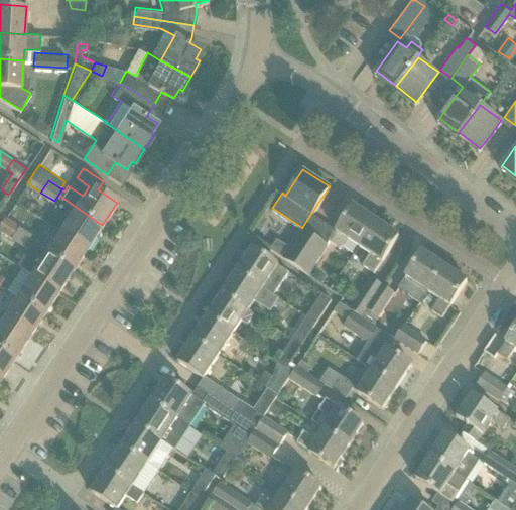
[(336,228),(330,238),(340,245),(347,235),(359,243),(376,218),(353,203),(342,219),(336,228)]
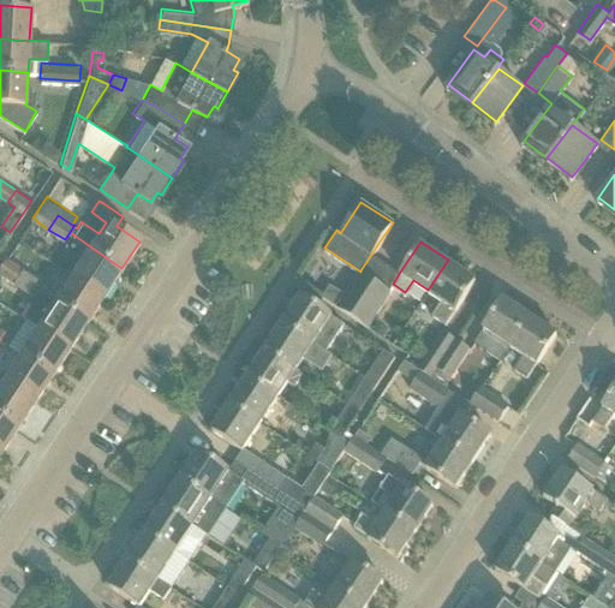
[(90,246),(72,274),(103,294),(121,268),(90,246)]
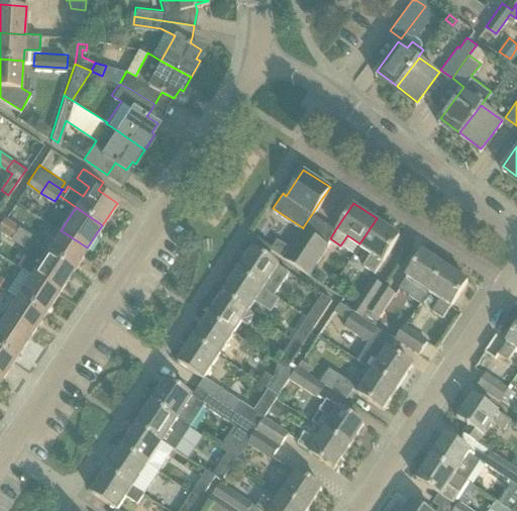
[(0,229),(11,237),(19,225),(5,216),(0,223),(0,229)]
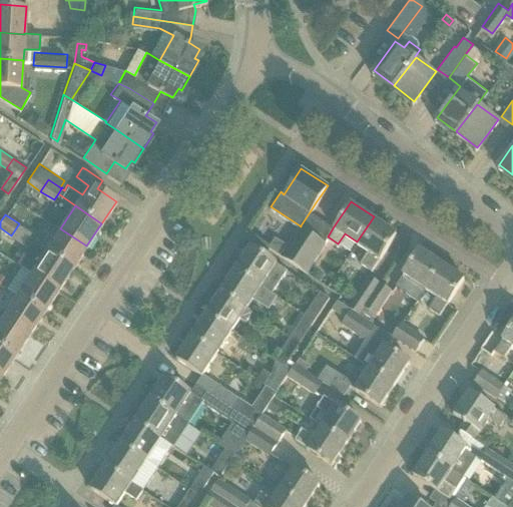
[(380,257),(385,248),(397,231),(374,216),(357,241),(368,249),(361,261),(371,268),(379,257),(380,257)]
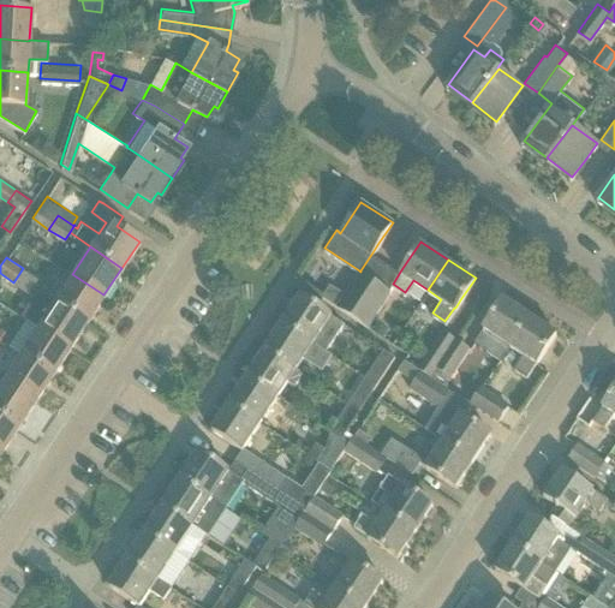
[(29,292),(37,279),(23,268),(13,282),(29,292)]
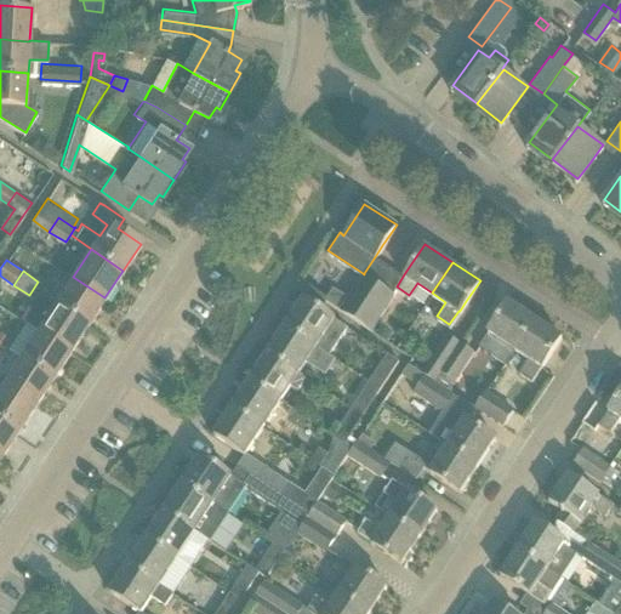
[(355,317),(379,282),(364,273),(364,274),(363,273),(340,306),(355,317)]
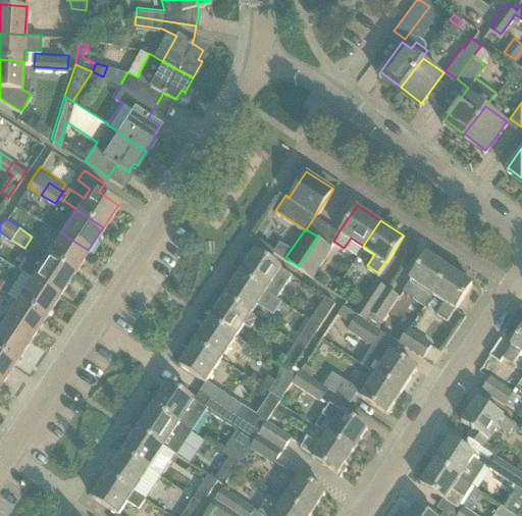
[(61,233),(47,253),(47,254),(73,272),(88,250),(61,233)]
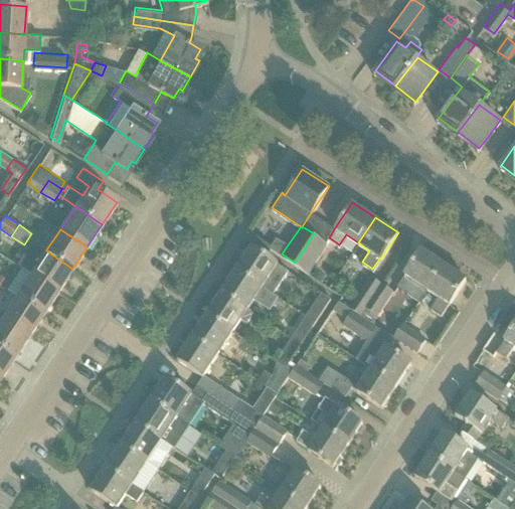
[(307,271),(326,242),(314,233),(295,263),(307,271)]
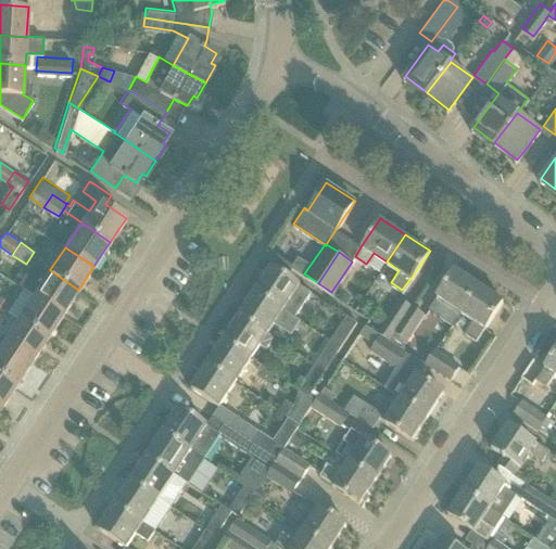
[(24,285),(35,294),(63,313),(78,290),(50,270),(50,269),(39,262),(24,285)]
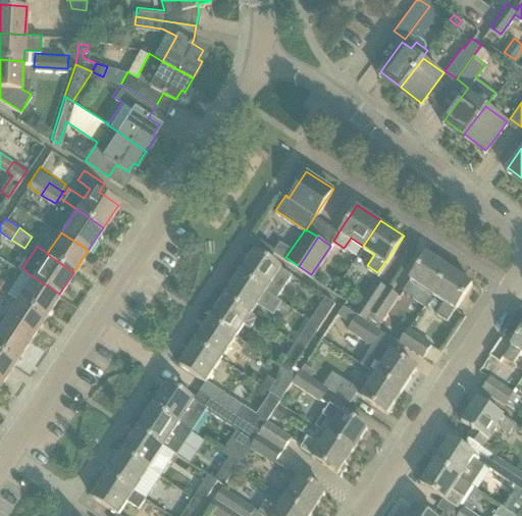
[(279,264),(280,263),(256,247),(240,271),(276,295),(292,271),(279,264)]
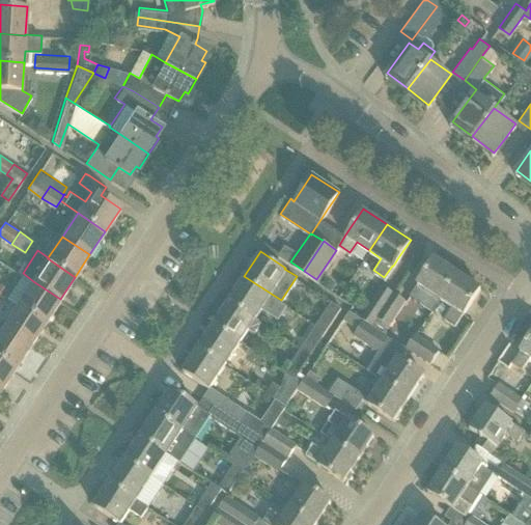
[(427,288),(440,296),(456,270),(434,255),(422,273),(409,294),(420,301),(427,288)]
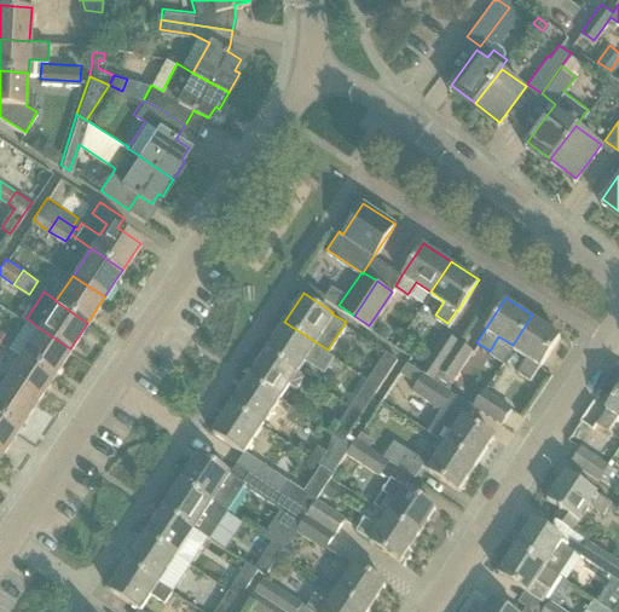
[(526,354),(518,369),(530,377),(539,363),(541,363),(560,333),(532,315),(513,345),(526,354)]
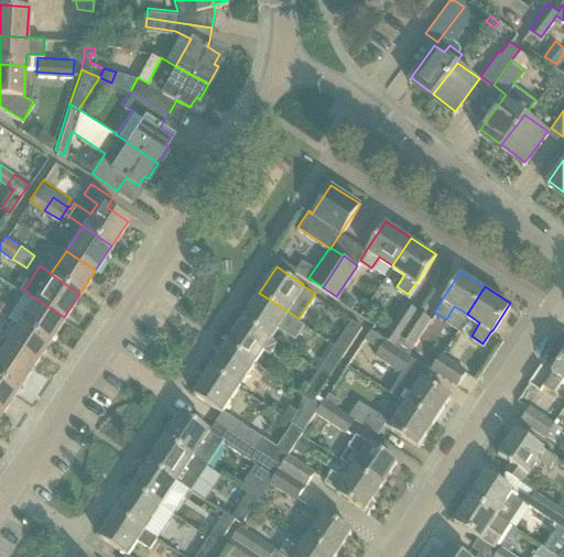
[(304,323),(299,318),(259,293),(242,317),(261,329),(270,335),(270,334),(277,324),(295,336),(304,323)]
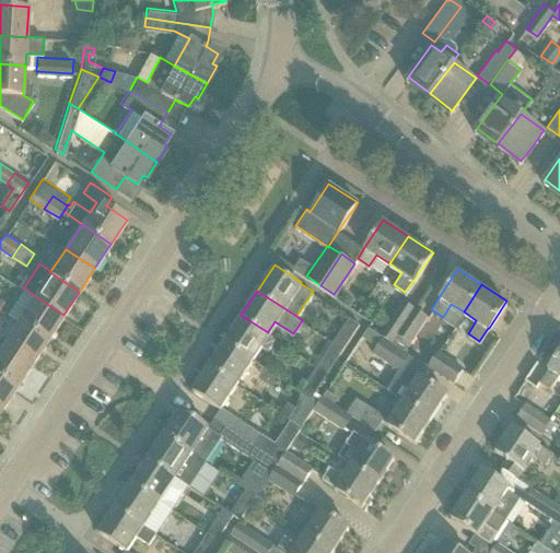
[(47,340),(63,315),(35,296),(19,320),(47,340)]
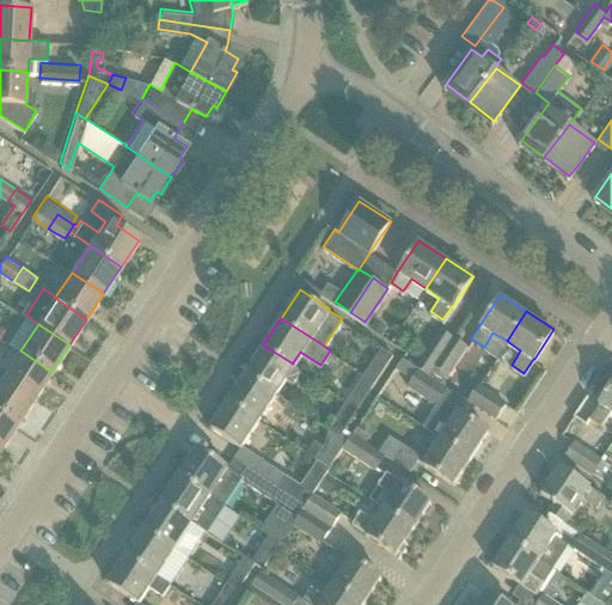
[(416,365),(428,373),(453,335),(440,328),(416,364),(416,365)]
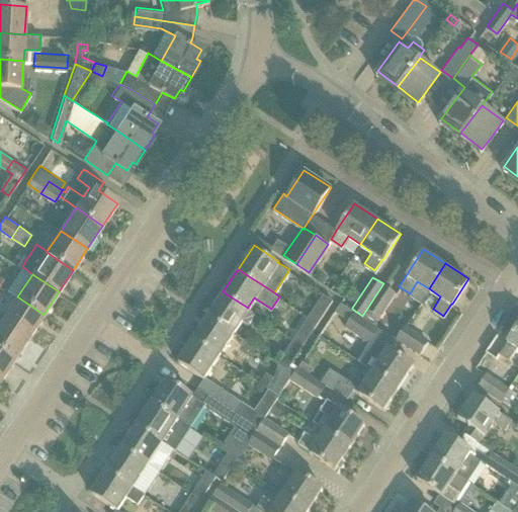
[(378,325),(374,323),(395,290),(383,283),(362,316),(378,326),(378,325)]
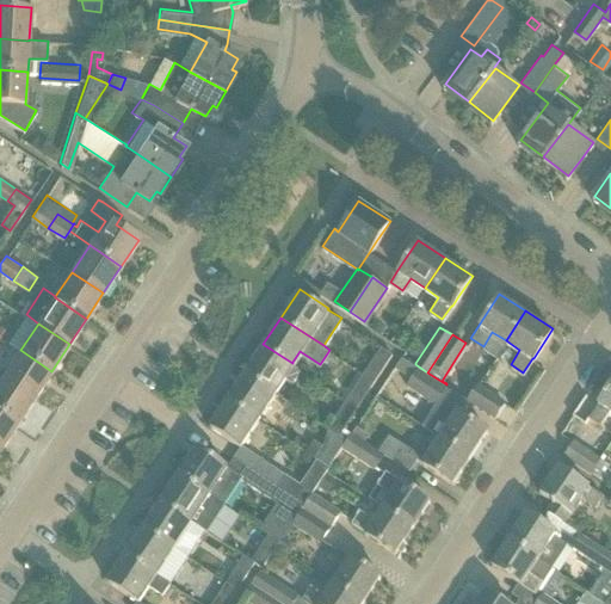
[(263,344),(246,370),(251,374),(275,389),(284,375),(292,381),(301,368),(292,362),(292,363),(283,357),(263,344)]
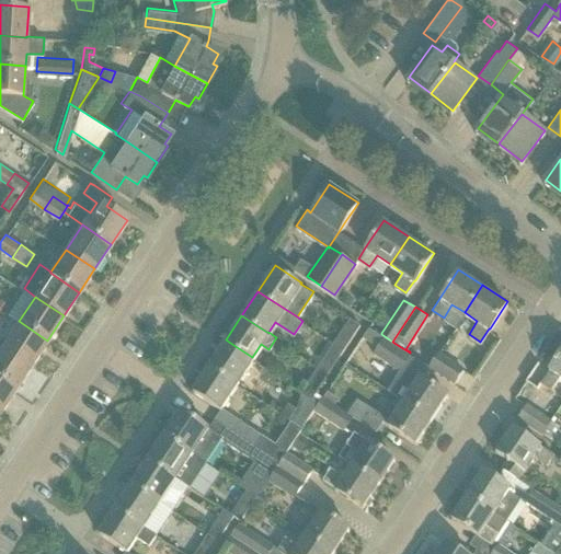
[(342,347),(358,322),(348,315),(332,341),(342,347)]
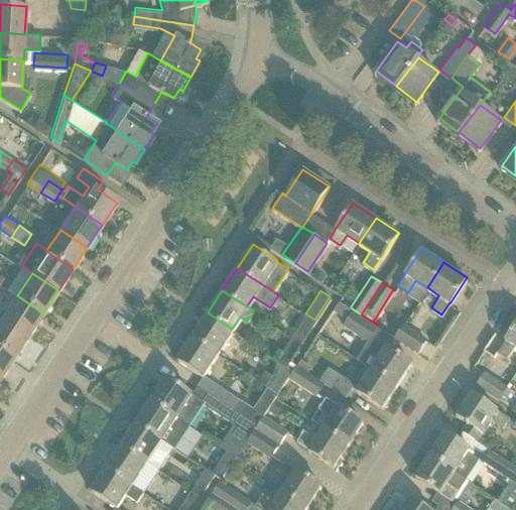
[(29,335),(43,313),(17,295),(3,317),(29,335)]
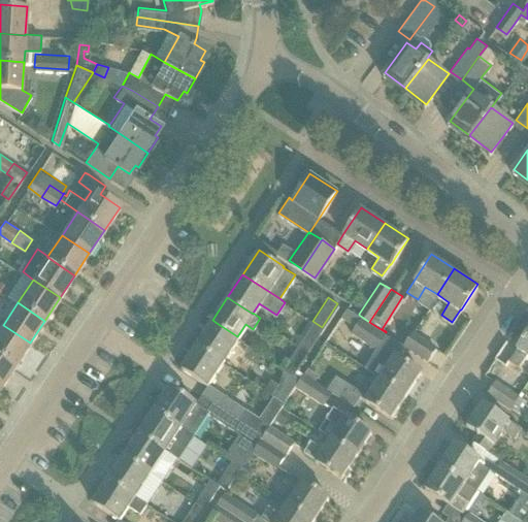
[(404,358),(398,354),(405,344),(402,343),(386,332),(369,322),(359,315),(359,314),(347,305),(340,315),(355,324),(351,330),(375,347),(371,353),(371,354),(365,365),(380,376),(406,393),(422,369),(404,358)]
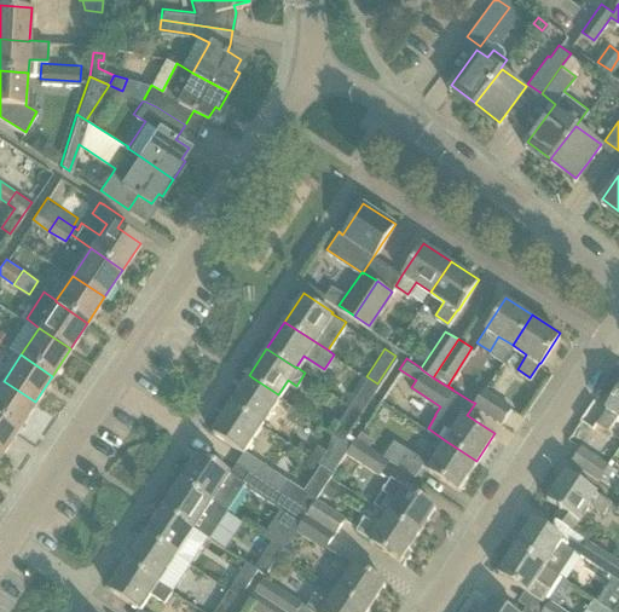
[(260,422),(278,394),(254,379),(249,375),(231,403),(260,422)]
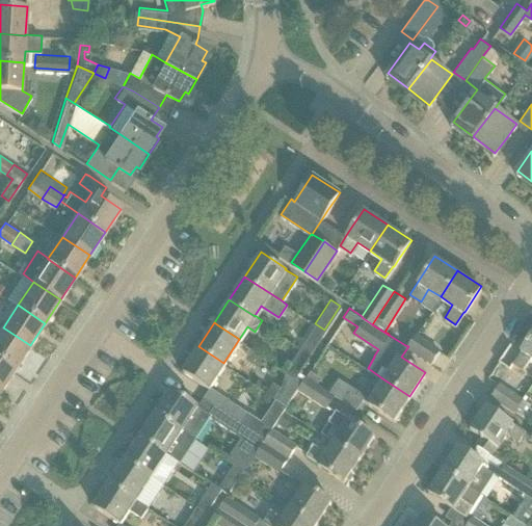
[(310,352),(324,330),(315,323),(299,346),(310,352)]
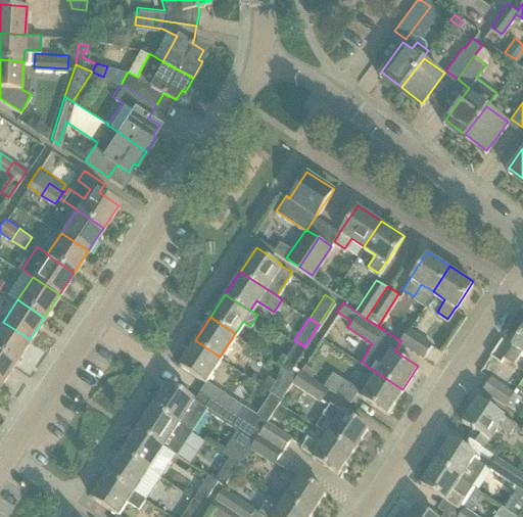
[(3,322),(0,325),(0,351),(14,363),(30,339),(3,322)]
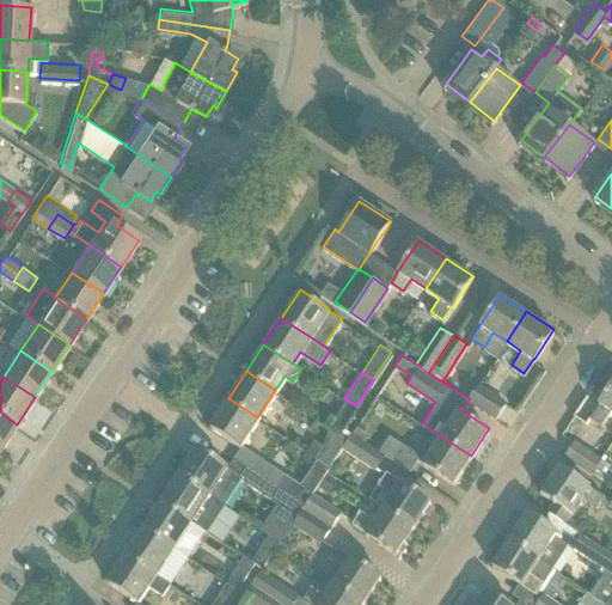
[(466,397),(470,398),(496,416),(506,401),(477,382),(466,397)]
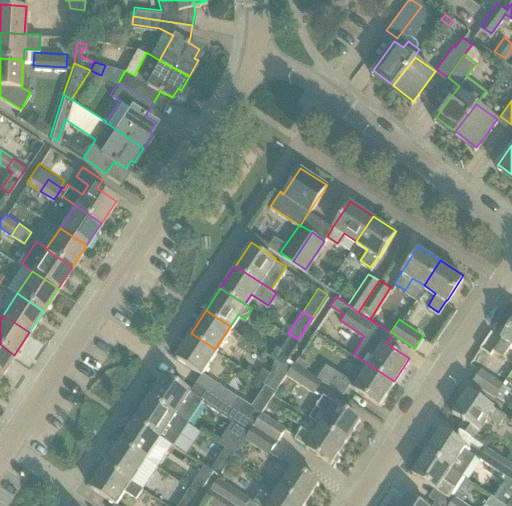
[(511,319),(493,348),(503,354),(511,342),(511,341),(511,319)]
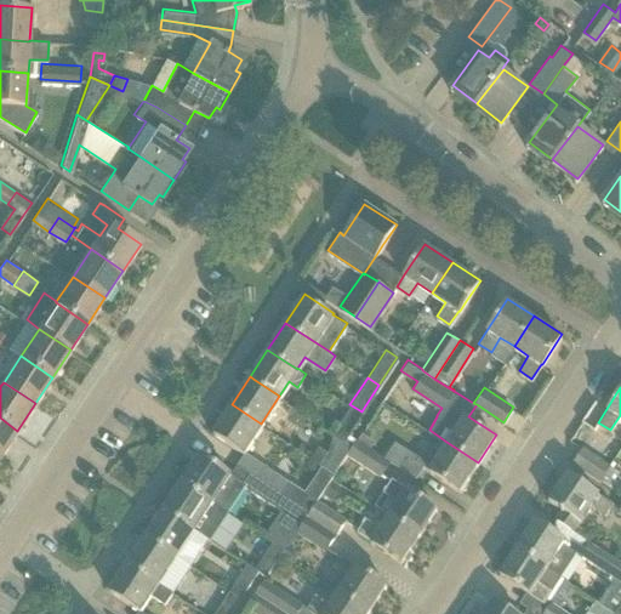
[(243,450),(261,424),(232,404),(214,432),(243,450)]
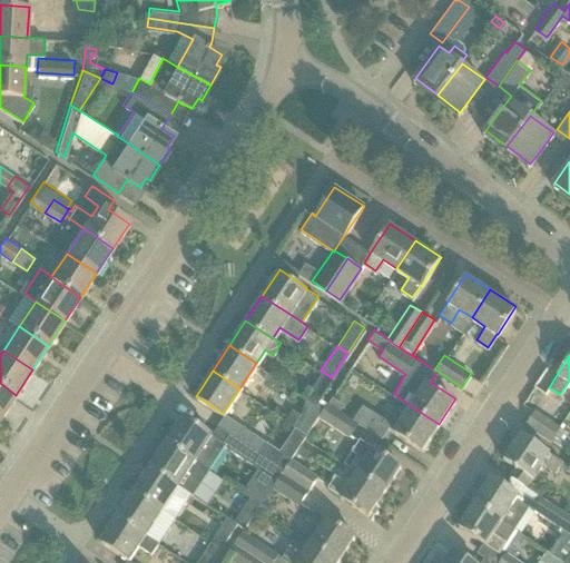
[(317,398),(332,377),(321,371),(305,395),(323,407),(325,404),(317,398)]
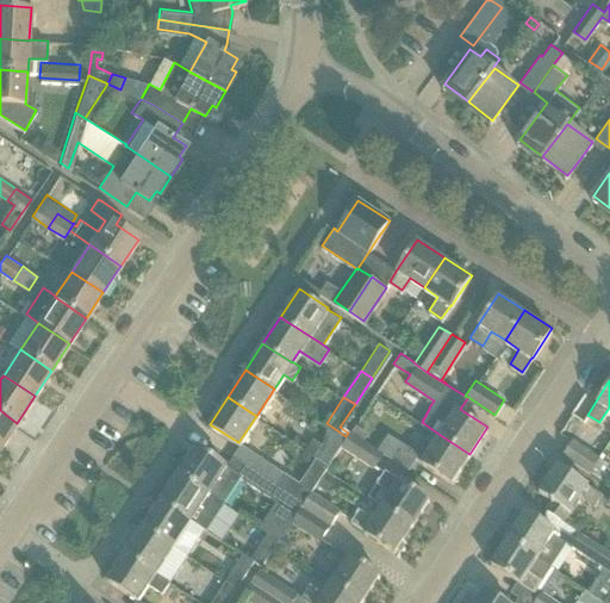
[(0,410),(0,447),(0,448),(17,423),(0,410)]
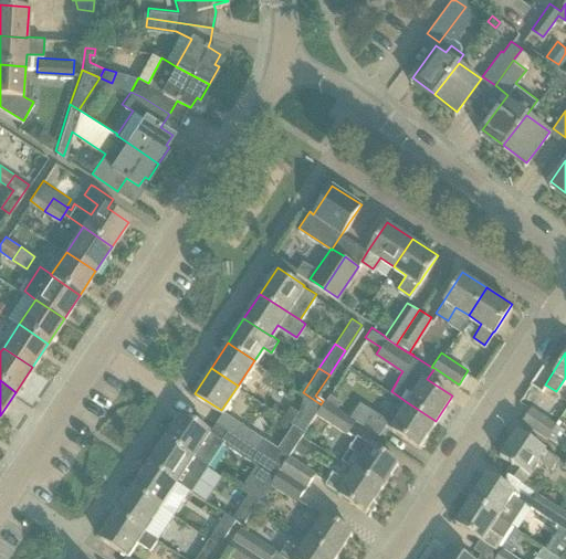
[(342,399),(329,391),(325,398),(327,400),(337,407),(342,399)]
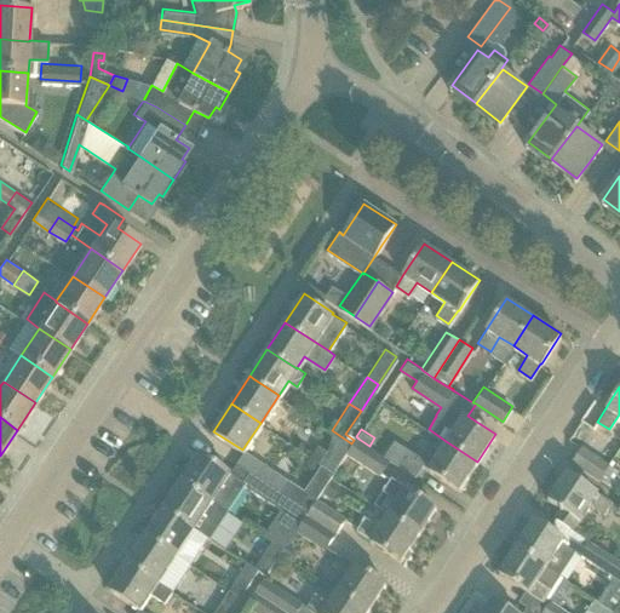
[(350,446),(351,444),(332,430),(328,447),(319,460),(321,463),(333,470),(346,448),(348,450),(350,446)]
